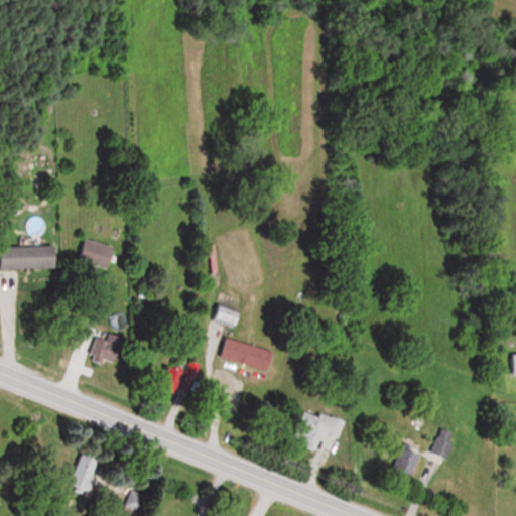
[(107,272),(111,245),(74,240),(70,267),(107,272)]
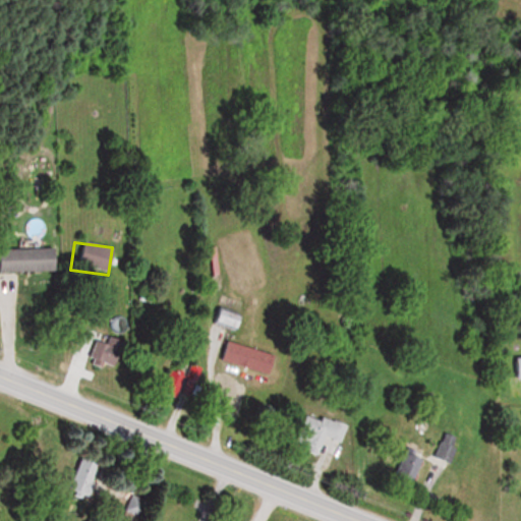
[(4,273),(60,272),(60,248),(3,249),(4,273)]
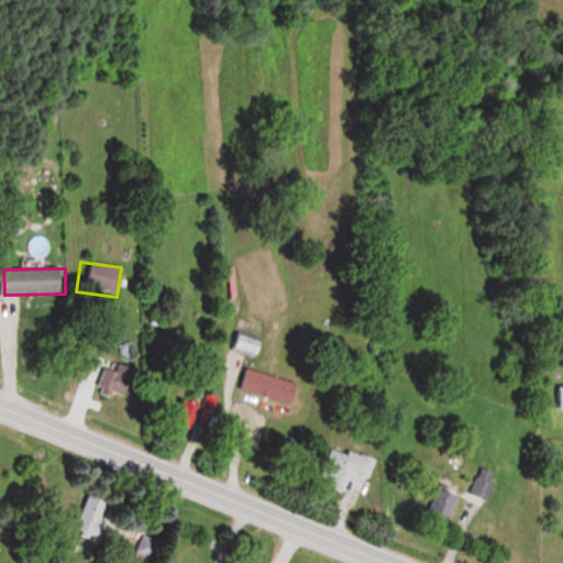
[(258,357),(269,331),(246,321),(235,348),(258,357)]
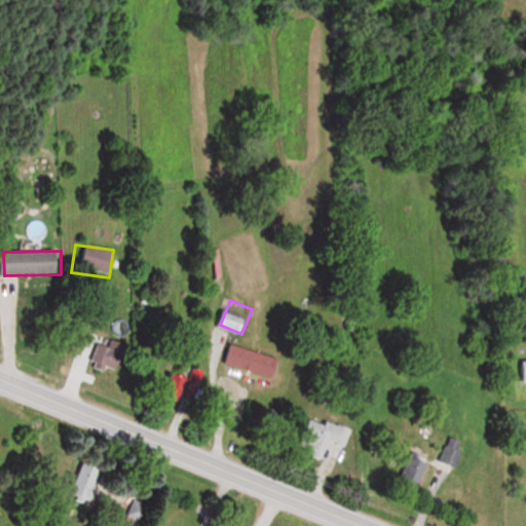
[(120,373),(126,344),(99,337),(92,367),(120,373)]
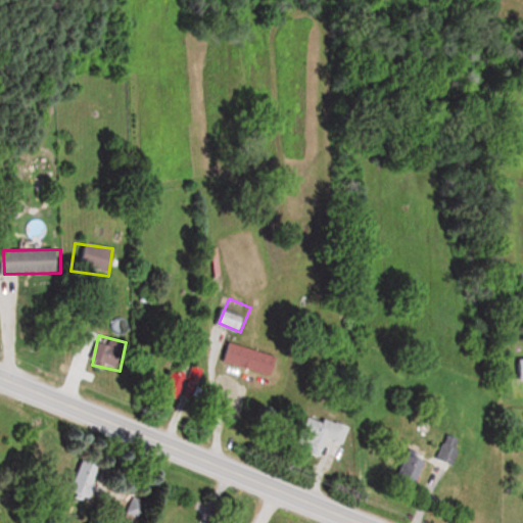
[(225,362),(274,374),(280,353),(230,341),(225,362)]
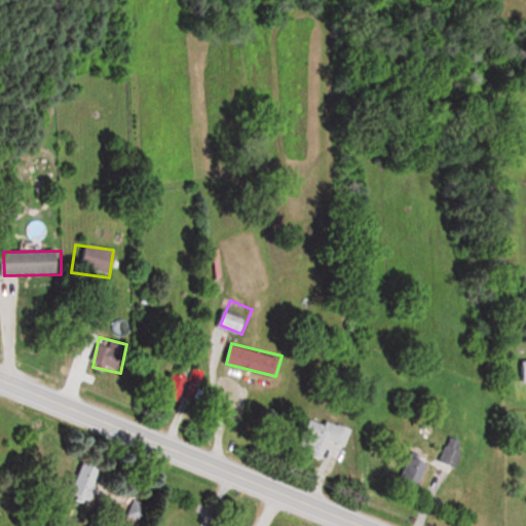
[(352,427),(313,416),(307,437),(346,448),(352,427)]
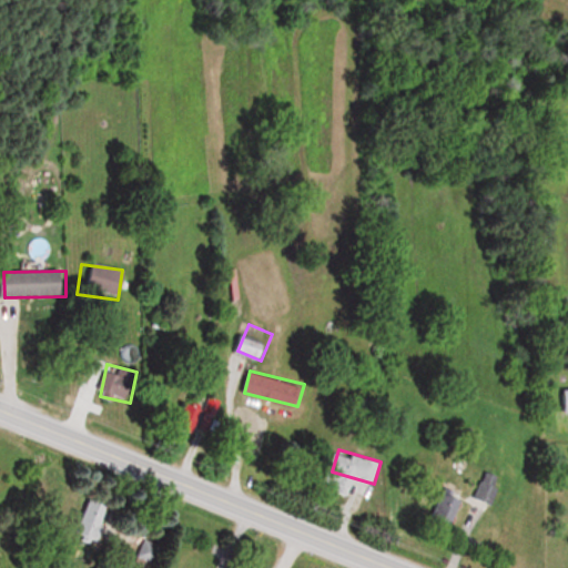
[(117,507),(89,496),(75,533),(102,543),(117,507)]
